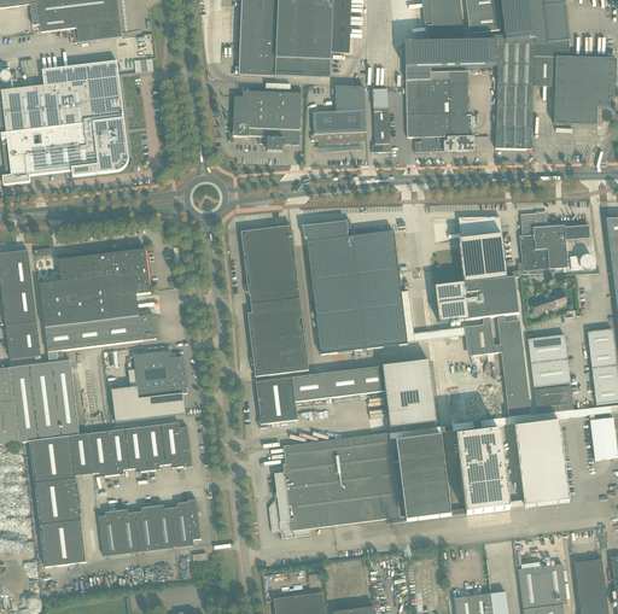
[(0,0),(0,6),(30,3),(38,1),(40,23),(41,30),(77,25),(80,41),(122,35),(120,13),(117,0),(0,0)]
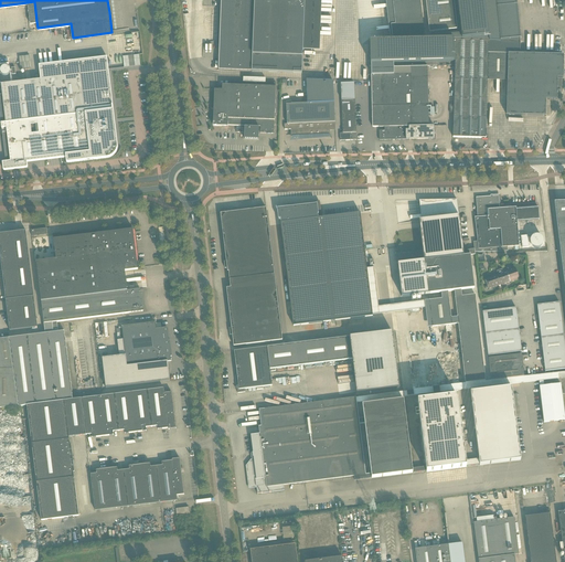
[(221,0),(219,67),(301,71),(305,0),(221,0)]
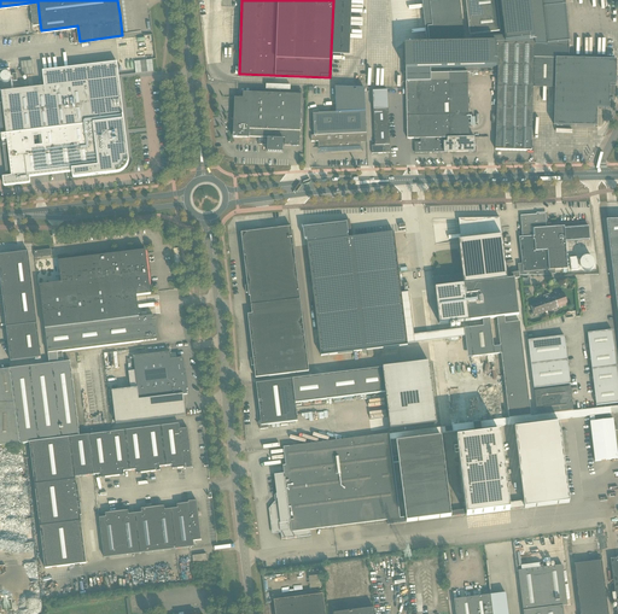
[(462,21),(459,0),(424,0),(430,41),(406,41),(406,66),(407,79),(431,77),(431,65),(496,64),(497,64),(499,41),(499,33),(465,37),(462,21)]
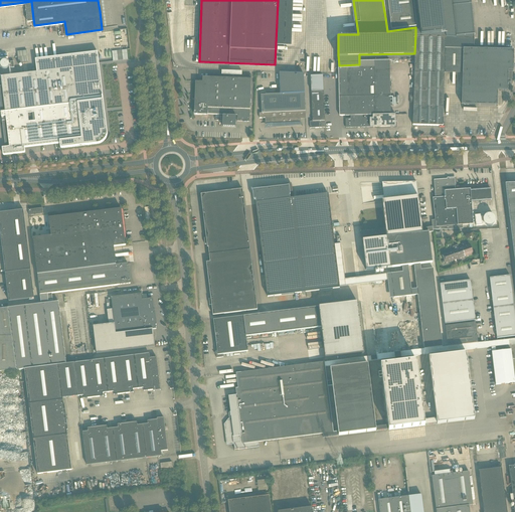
[(387,0),(391,26),(416,23),(412,0),(387,0)]
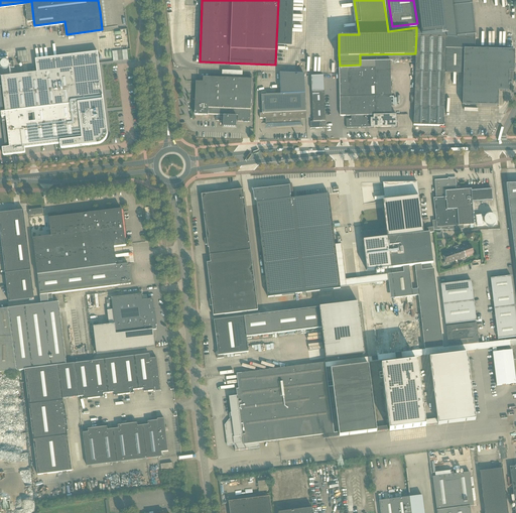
[(417,0),(420,27),(416,27),(416,34),(457,35),(457,34),(452,0),(417,0)]
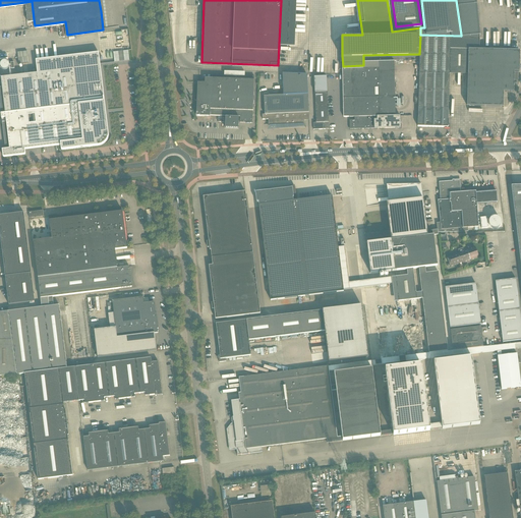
[(456,0),(461,35),(479,35),(479,33),(480,33),(475,0),(456,0)]
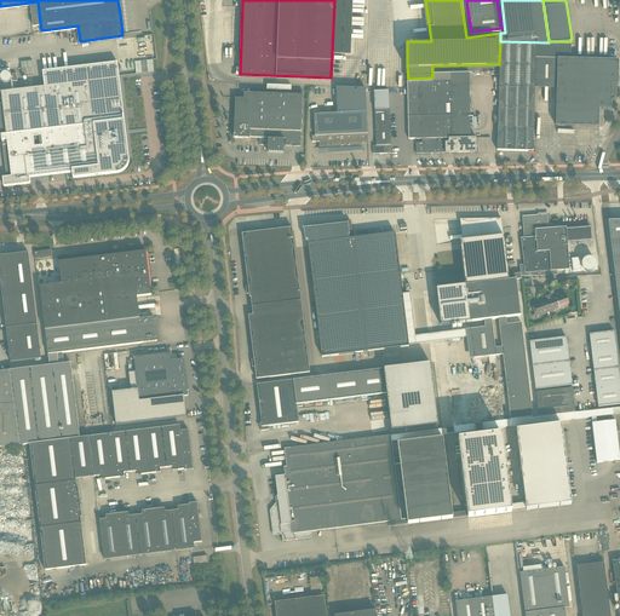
[(618,57),(612,57),(577,56),(577,53),(569,53),(570,41),(549,41),(549,42),(500,41),(499,64),(497,147),(529,148),(529,149),(534,149),(535,145),(533,145),(535,81),(556,81),(556,86),(557,86),(556,122),(598,124),(598,105),(610,107),(612,82),(618,82),(618,57)]
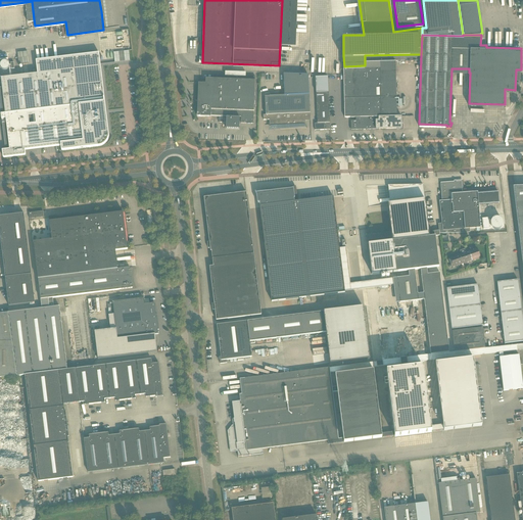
[(27,48),(17,49),(18,60),(27,59),(26,54),(28,53),(27,48)]
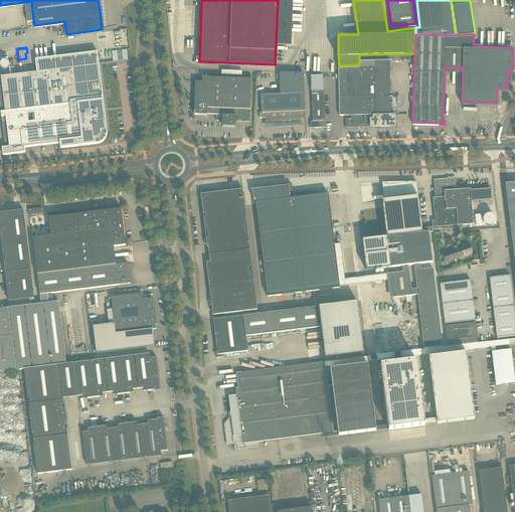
[(37,69),(1,73),(2,83),(5,109),(1,110),(1,115),(2,115),(3,118),(6,118),(9,144),(2,145),(3,152),(3,153),(4,153),(24,151),(24,150),(25,150),(25,149),(24,145),(59,141),(60,145),(60,146),(61,146),(62,146),(97,142),(99,142),(102,141),(103,139),(105,138),(106,136),(107,134),(107,132),(107,129),(98,53),(36,60),(37,69)]
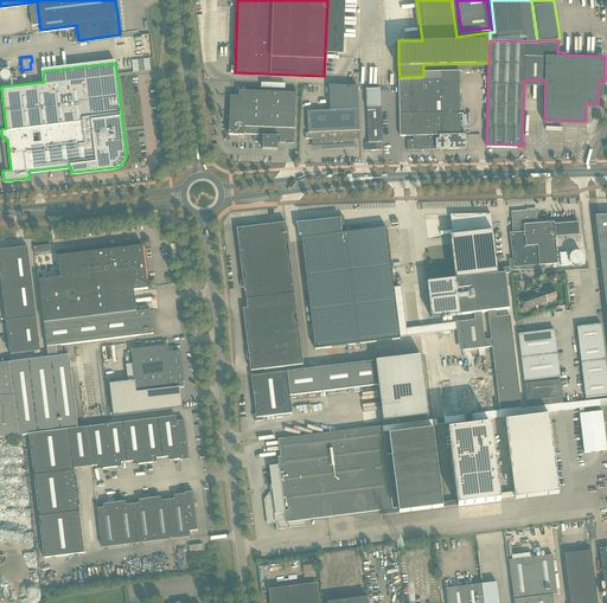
[(0,77),(10,76),(10,68),(0,68),(0,77)]
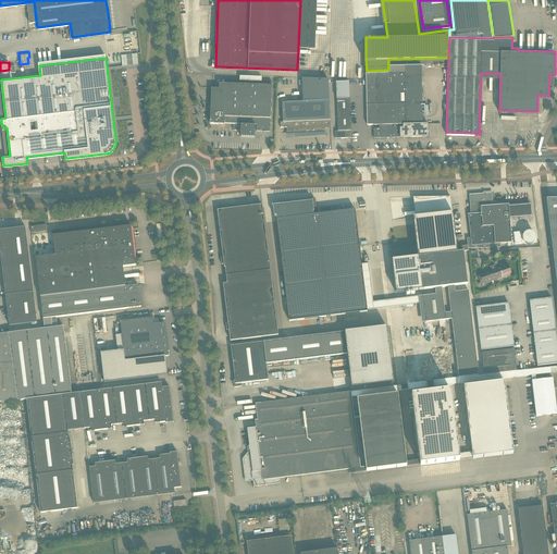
[(388,70),(367,71),(366,71),(367,117),(367,122),(379,122),(379,126),(373,126),(374,135),(428,134),(428,128),(428,121),(422,121),(421,62),(388,63),(388,70)]
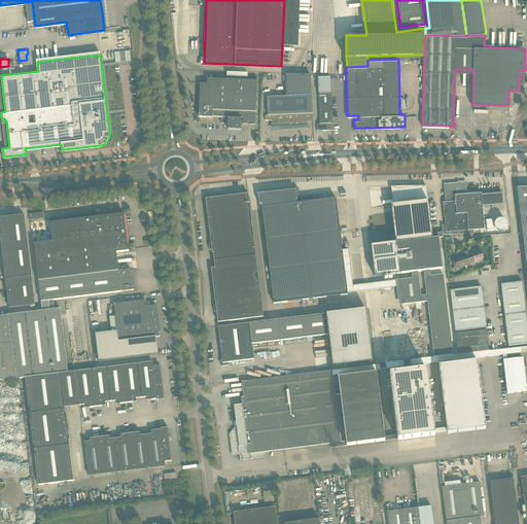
[(241,116),(241,115),(243,115),(243,121),(255,121),(257,74),(247,74),(248,70),(227,69),(226,74),(212,73),(212,76),(207,76),(207,82),(201,82),(201,95),(198,95),(198,99),(201,99),(200,113),(237,115),(237,116),(227,115),(227,127),(240,127),(241,116)]
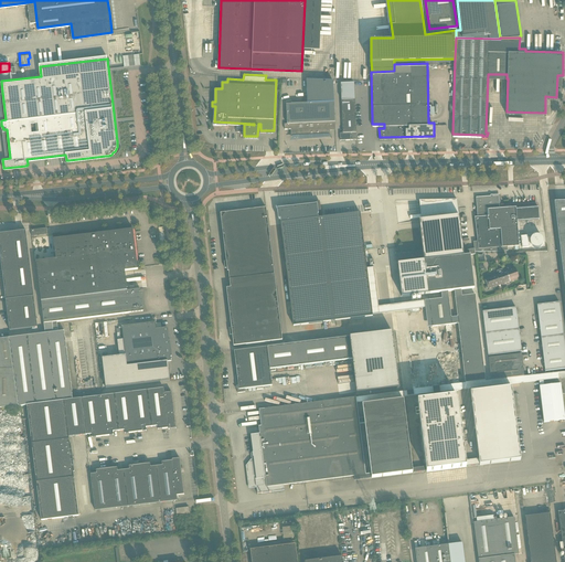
[(287,122),(285,122),(285,127),(292,126),(292,130),(294,131),(304,131),(304,134),(330,133),(330,126),(336,126),(334,120),(334,99),(333,77),(306,76),(307,101),(291,101),(286,101),(287,122)]
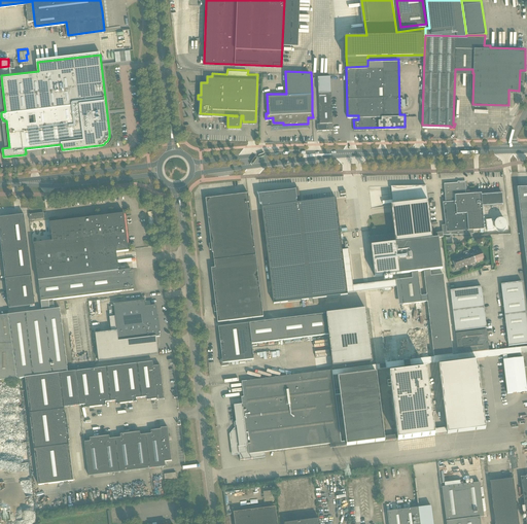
[(332,128),(331,115),(330,74),(317,75),(319,121),(317,121),(317,129),(332,128)]
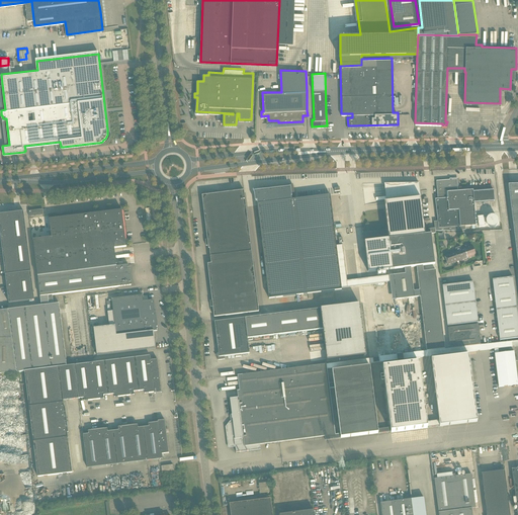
[(495,198),(494,188),(491,188),(491,186),(457,188),(457,187),(458,186),(458,184),(457,185),(457,178),(452,178),(451,176),(449,176),(449,177),(436,178),(438,196),(435,197),(437,219),(434,220),(435,226),(435,229),(465,228),(465,224),(476,223),(473,200),(495,198)]
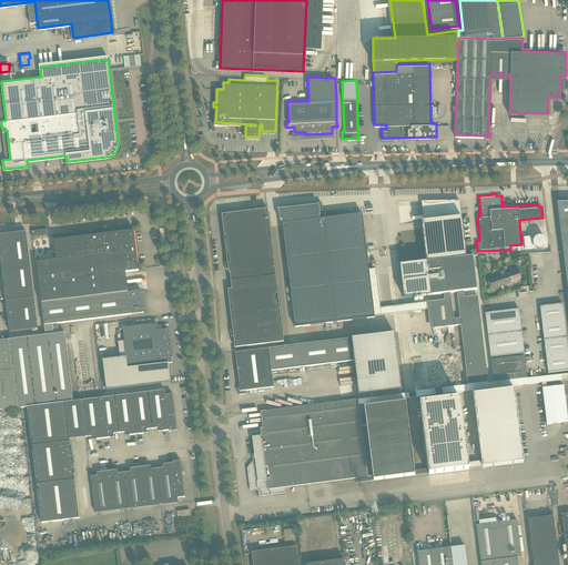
[(425,199),(428,219),(421,219),(426,259),(399,262),(404,295),(444,291),(444,298),(430,299),(432,305),(434,325),(460,322),(468,382),(488,380),(477,293),(464,295),(464,289),(477,286),(474,259),(473,253),(478,253),(477,251),(477,248),(466,250),(465,244),(459,201),(459,198),(425,199)]
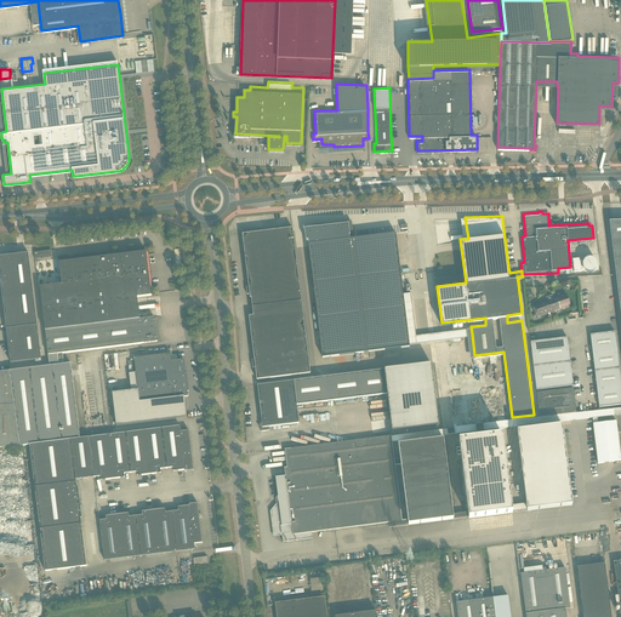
[(620,217),(609,218),(620,315),(620,217)]
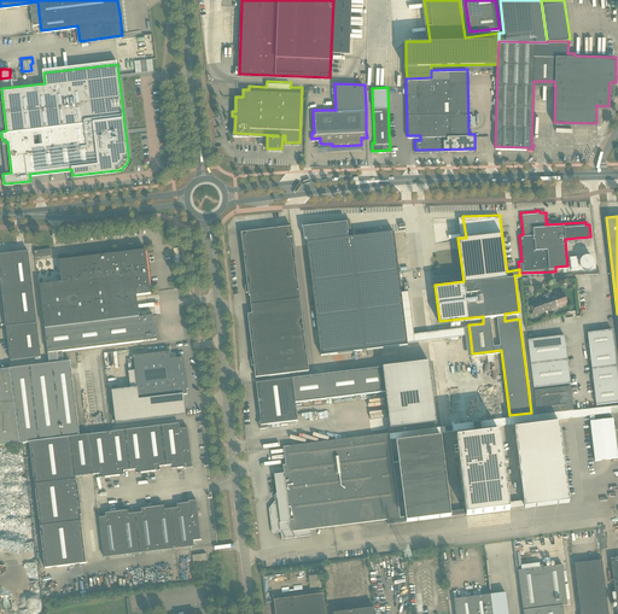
[(324,222),(302,223),(303,232),(304,232),(304,237),(307,235),(321,352),(408,341),(407,340),(470,332),(468,325),(414,332),(409,288),(401,290),(394,229),(353,234),(349,217),(324,222)]
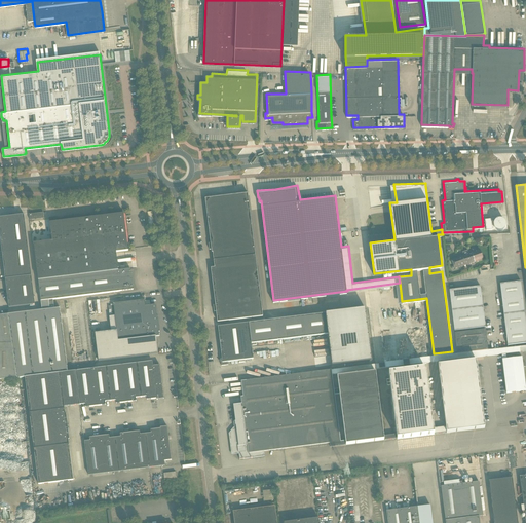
[(263,314),(249,195),(248,191),(216,194),(215,192),(209,193),(209,195),(205,196),(211,240),(209,240),(210,247),(212,247),(212,250),(213,250),(215,265),(211,265),(216,302),(214,302),(214,309),(216,308),(218,320),(263,314)]
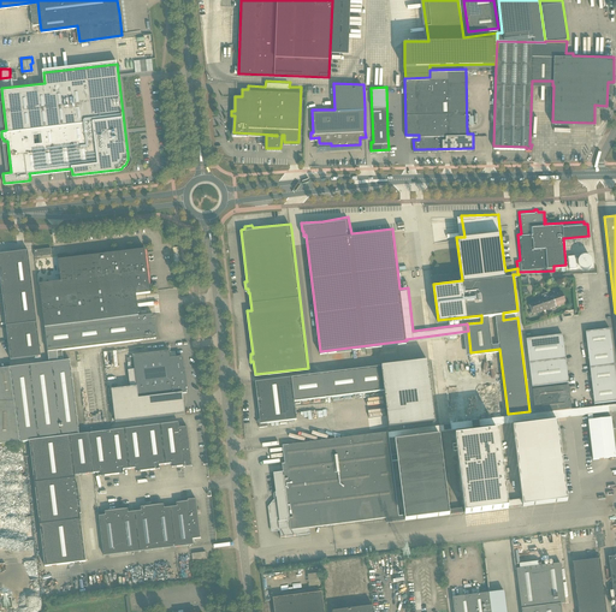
[(138,314),(136,292),(150,290),(144,247),(58,257),(61,279),(39,283),(47,350),(61,348),(155,337),(153,313),(138,314)]
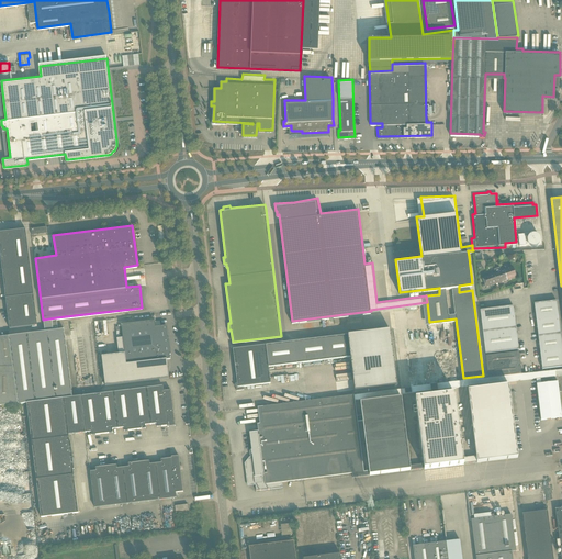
[(37,323),(25,226),(8,228),(8,230),(0,230),(0,238),(1,246),(0,245),(0,248),(6,295),(7,295),(8,301),(7,308),(8,308),(10,326),(37,323)]
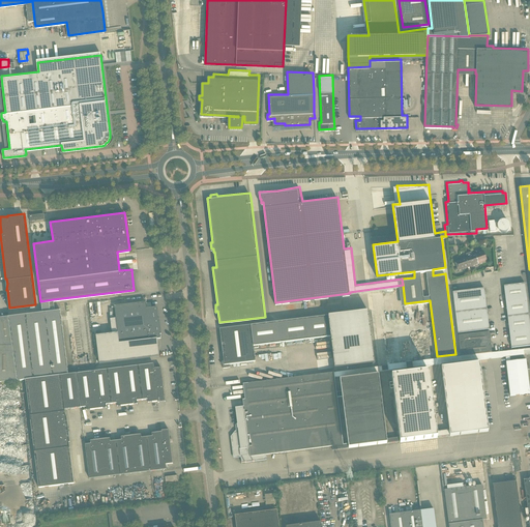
[(487,259),(482,250),(475,252),(474,252),(471,253),(472,254),(454,260),(458,268),(470,264),(471,266),(473,265),(472,263),(487,259)]
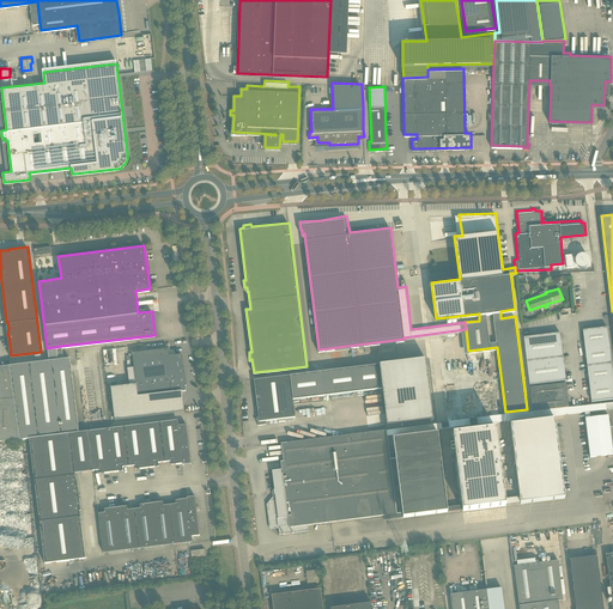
[(610,341),(607,324),(583,327),(586,345),(610,341)]
